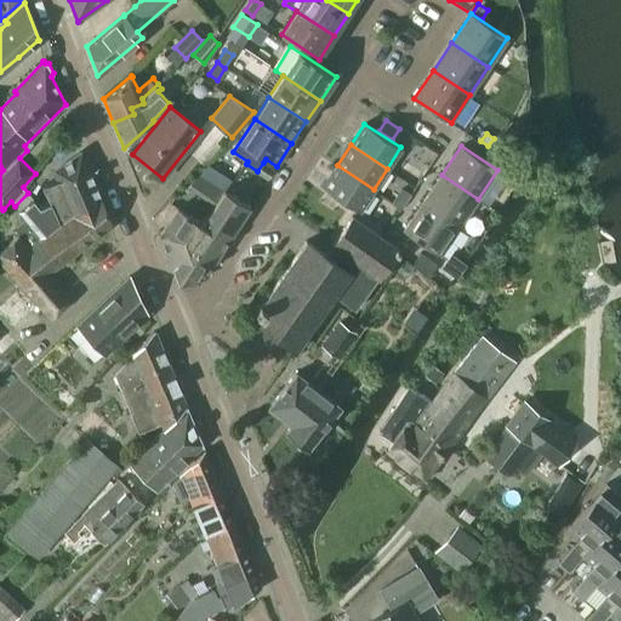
[(15,206),(26,218),(49,243),(102,199),(81,151),(53,170),(60,181),(43,187),(50,203),(40,209),(28,193),(15,206)]
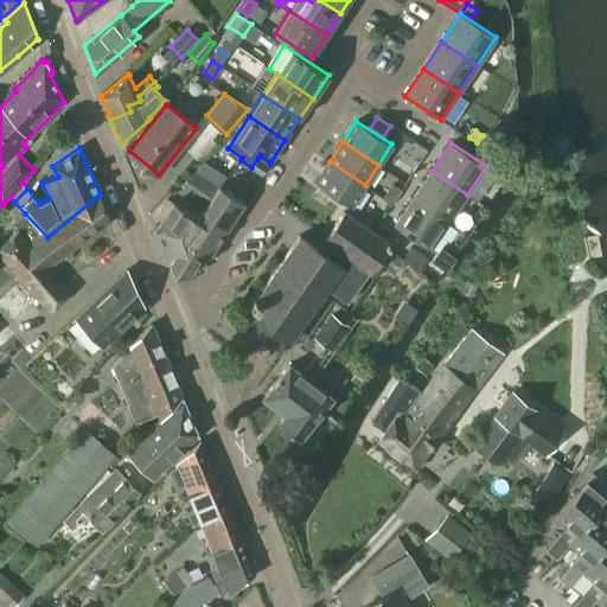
[(257,159),(251,167),(262,176),(268,166),(257,159)]
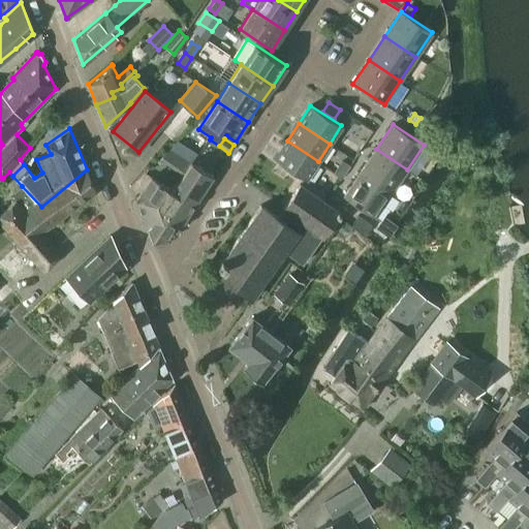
[(318,161),(287,141),(275,158),(306,179),(318,161)]
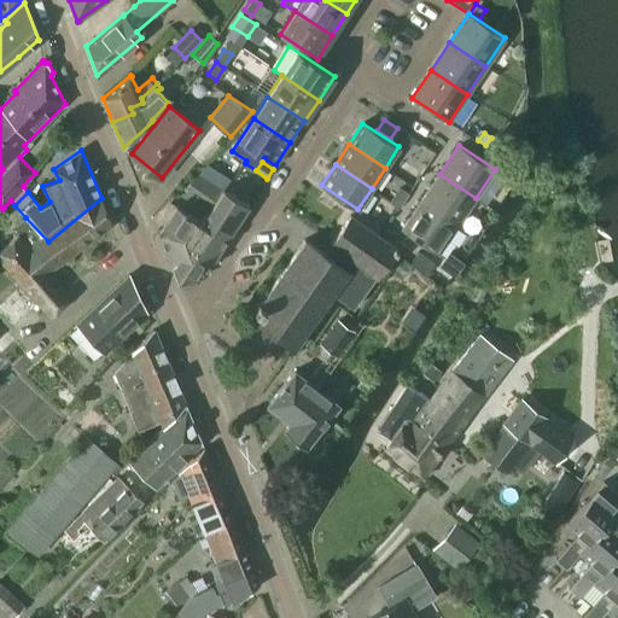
[(503,168),(497,175),(505,180),(509,173),(503,168)]
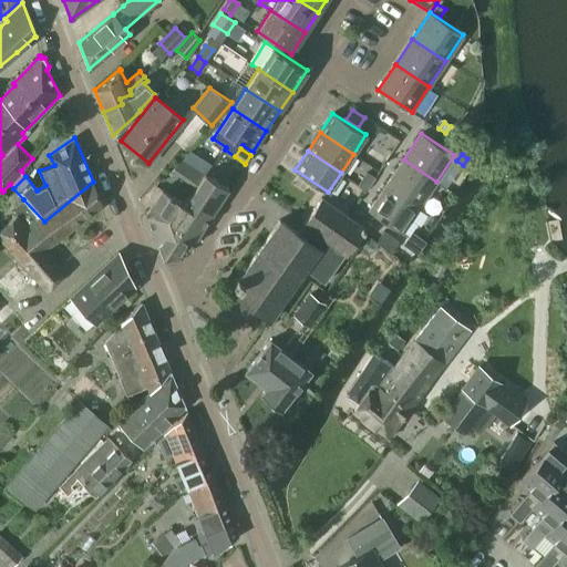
[(203,173),(182,158),(174,167),(197,182),(203,173)]
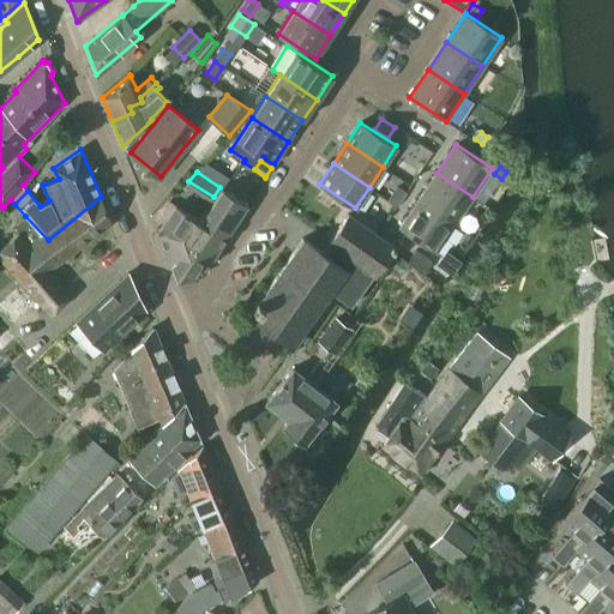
[(437,173),(417,200),(453,224),(473,197),(437,173)]
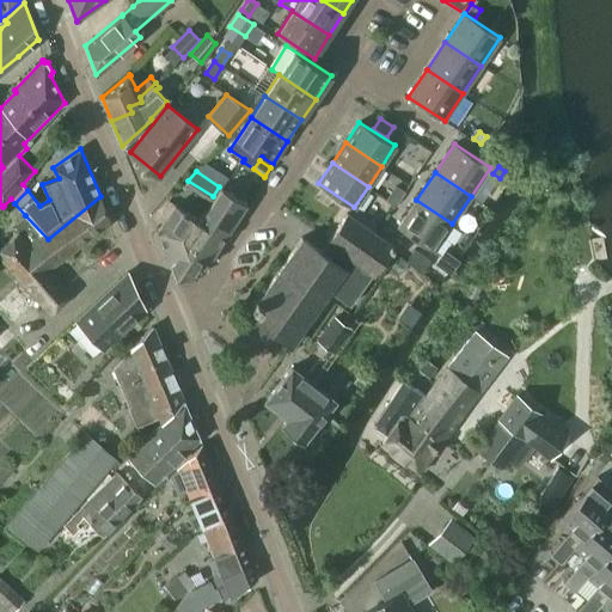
[(221,185),(199,219),(199,220),(224,237),(246,203),(221,185)]
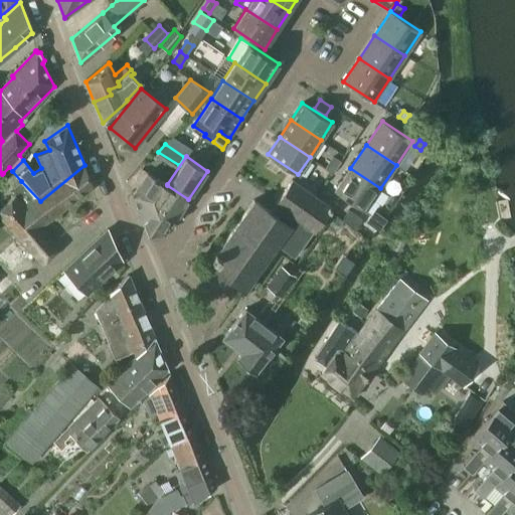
[(334,158),(327,168),(334,172),(340,162),(334,158)]
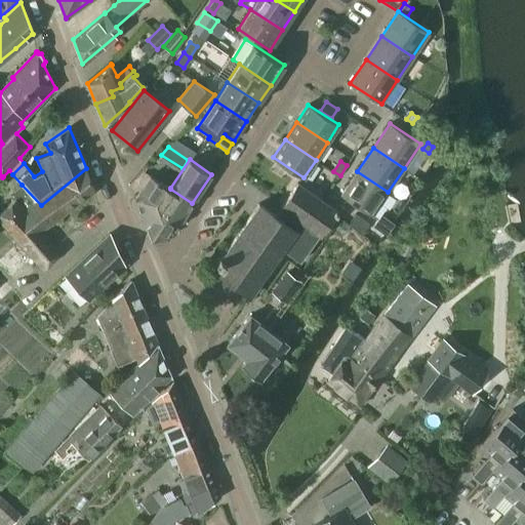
[(41,205),(22,185),(12,196),(15,199),(0,212),(0,219),(19,242),(0,259),(0,266),(10,278),(33,257),(42,269),(62,251),(42,230),(93,192),(95,191),(86,168),(41,205)]
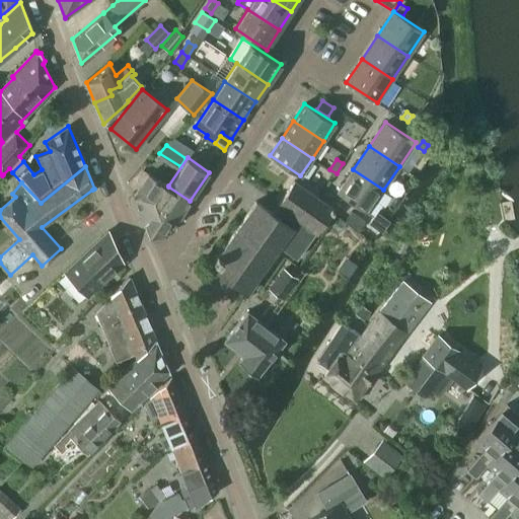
[(383,190),(353,169),(338,193),(368,213),(383,190)]
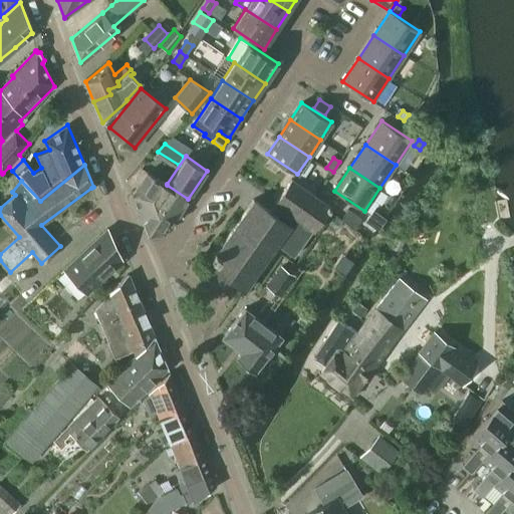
[(143,221),(143,223),(167,185),(167,184),(147,171),(132,194),(143,221)]
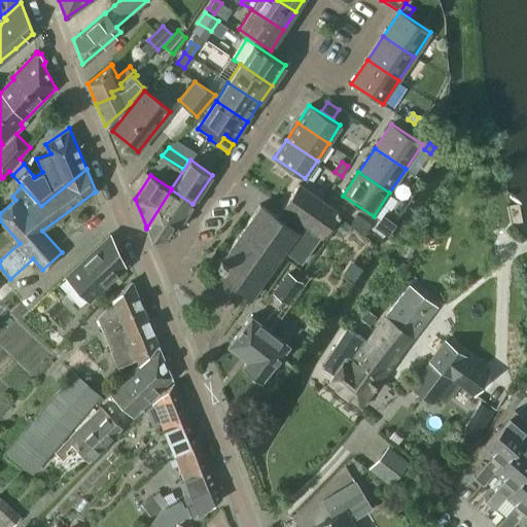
[(218,264),(214,270),(222,275),(216,283),(237,297),(243,289),(251,295),(283,249),(301,261),(320,235),(321,235),(336,214),(337,214),(339,212),(299,183),(279,212),(276,215),(270,211),(260,204),(222,258),(219,256),(216,261),(218,264)]
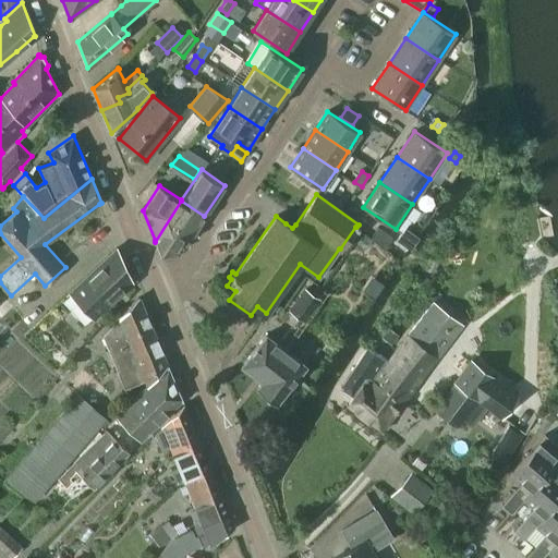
[(181,201),(155,242),(159,251),(182,251),(204,216),(181,201)]
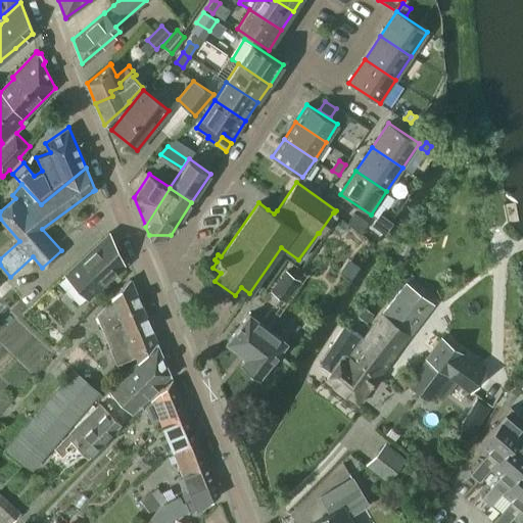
[(368,222),(354,212),(347,223),(361,232),(368,222)]
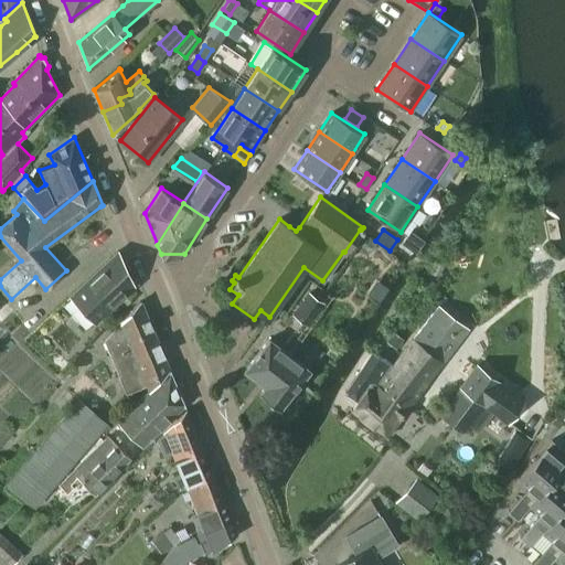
[(423,241),(411,232),(403,242),(415,252),(423,241)]
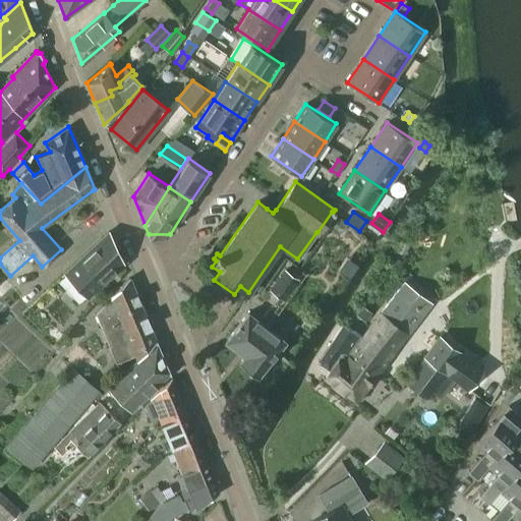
[(109,232),(64,274),(85,297),(123,264),(109,232)]
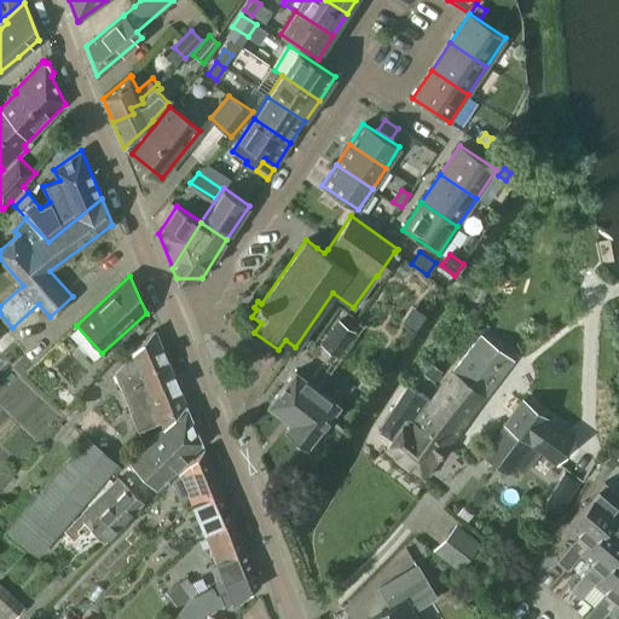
[(339,320),(323,345),(336,354),(353,331),(339,320)]
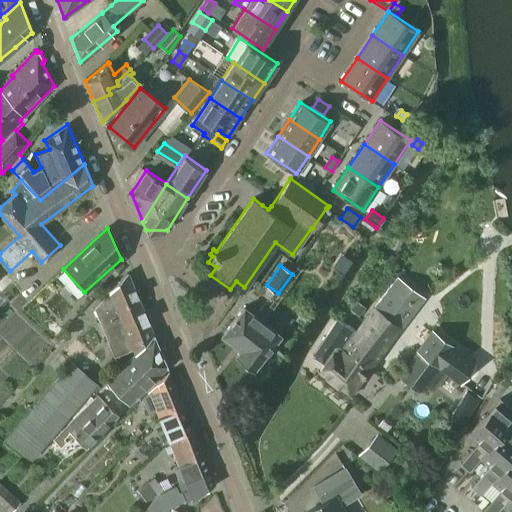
[(139,301),(128,273),(127,273),(127,274),(93,307),(98,318),(139,301)]
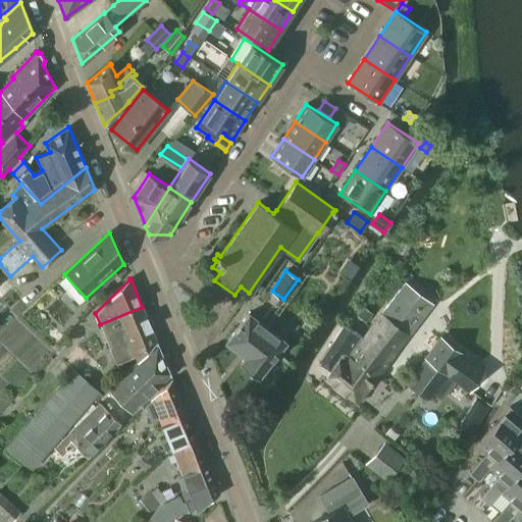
[(363,336),(350,355),(378,375),(378,374),(408,334),(408,335),(409,334),(409,333),(426,310),(425,309),(424,311),(420,307),(418,303),(423,296),(404,281),(380,314),(363,336)]
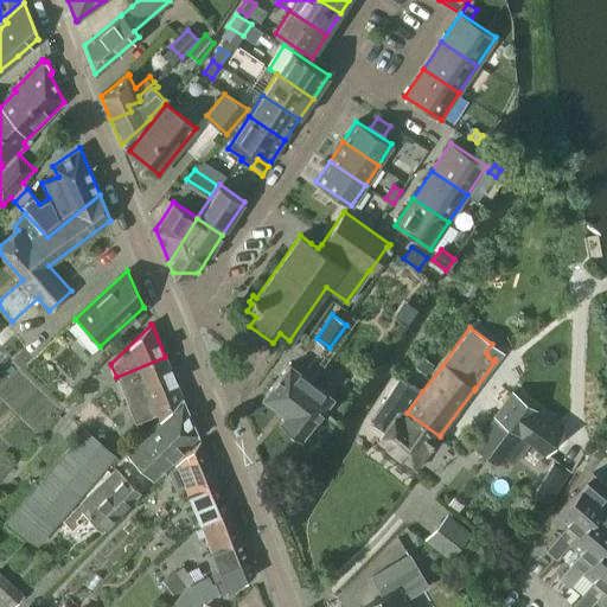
[(423,356),(416,365),(426,372),(432,363),(423,356)]
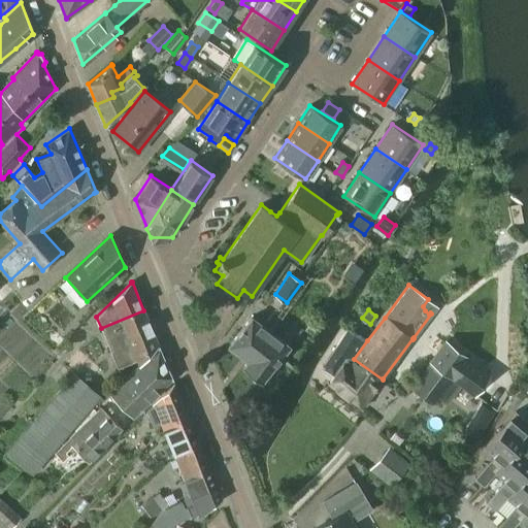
[(158,344),(143,310),(101,328),(118,367),(136,360),(139,364),(158,344)]
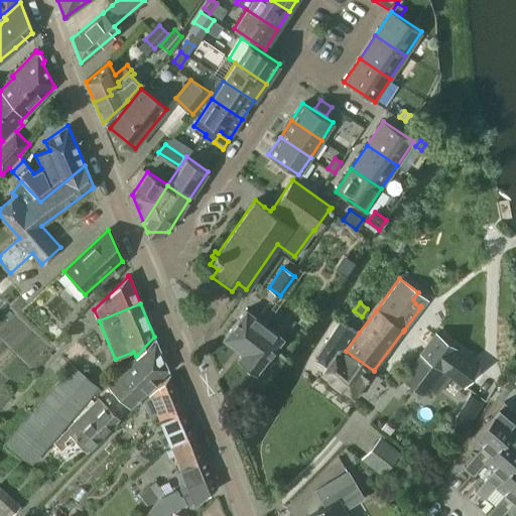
[(235,325),(224,339),(242,353),(237,359),(255,373),(277,345),(287,353),(306,329),(296,320),(282,339),(246,309),(235,325)]
